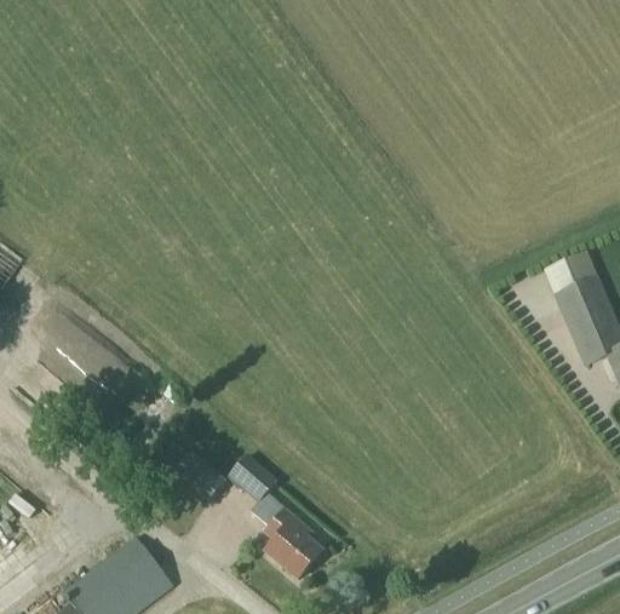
[(0,288),(23,258),(0,241),(0,288)]
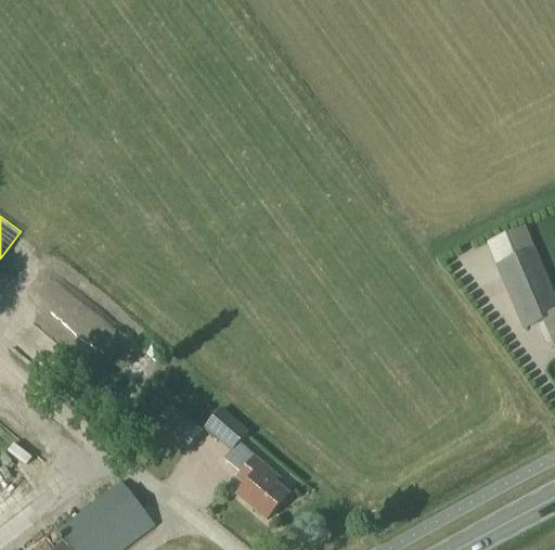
[(554,295),(524,224),(486,240),(524,327),(544,318),(554,343),(554,295)]
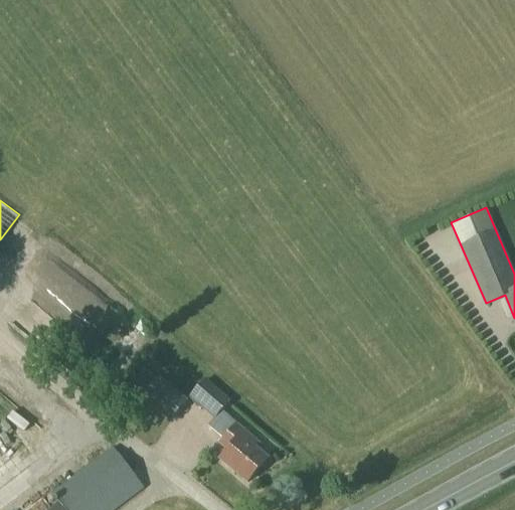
[(186,398),(160,376),(144,395),(170,417),(186,398)]
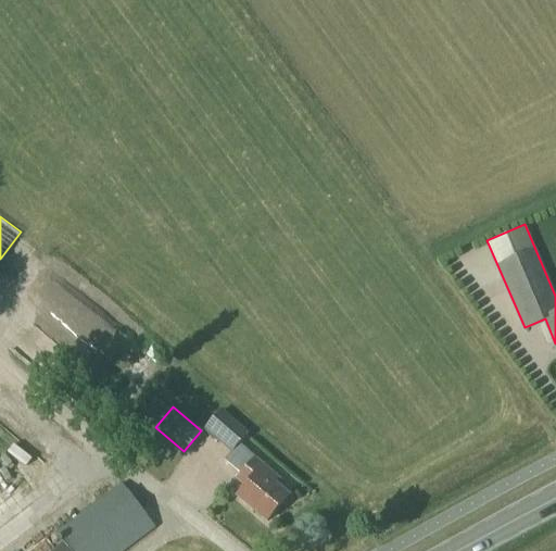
[(204,427),(231,450),(238,442),(248,430),(222,408),(204,427)]
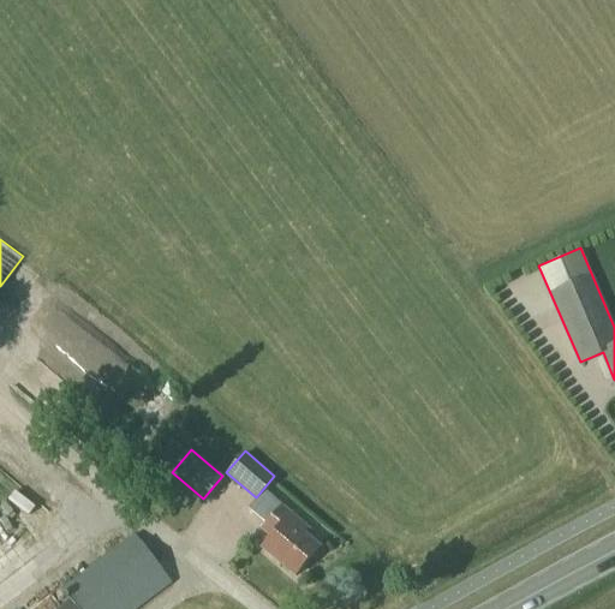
[(304,524),(263,489),(256,497),(248,506),(267,521),(263,525),(273,533),(263,544),(297,573),(320,547),(299,529),(304,524)]
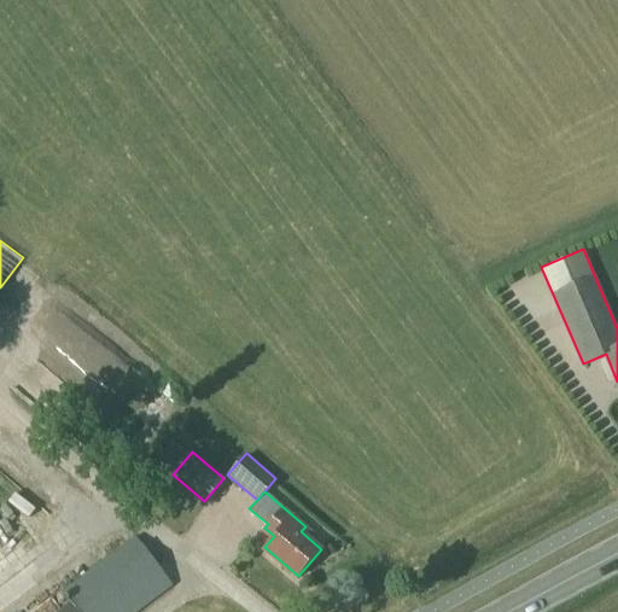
[(133,611),(173,582),(136,535),(64,588),(73,599),(82,611),(133,611)]
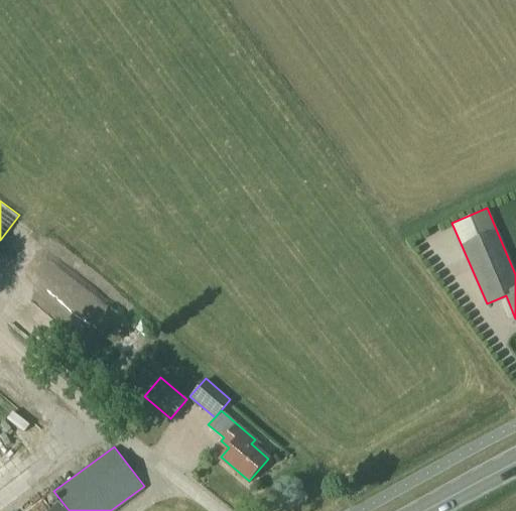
[(69,510),(60,500),(45,510),(69,510)]
